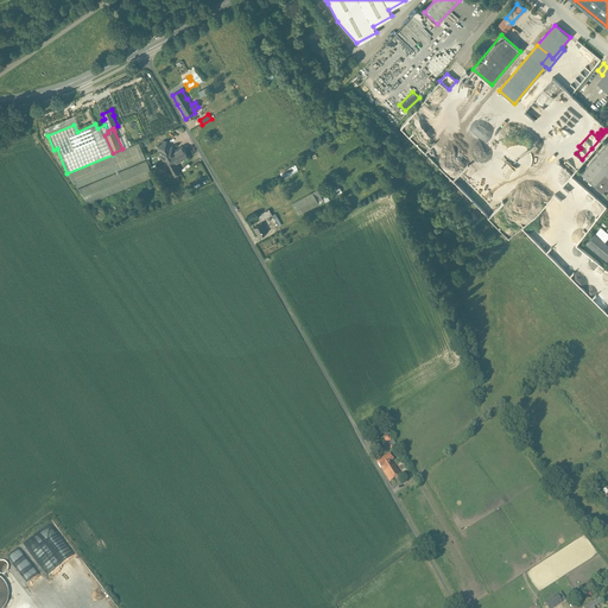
[(125,135),(119,138),(122,149),(130,146),(125,135)]
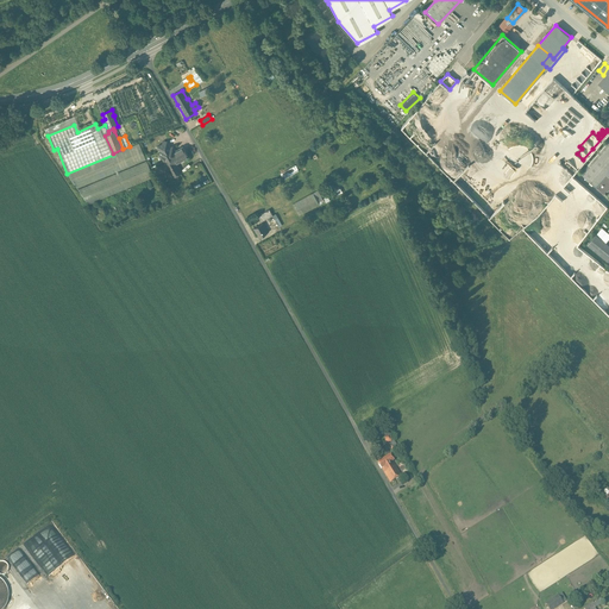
[(139,144),(67,174),(77,188),(145,159),(139,144)]
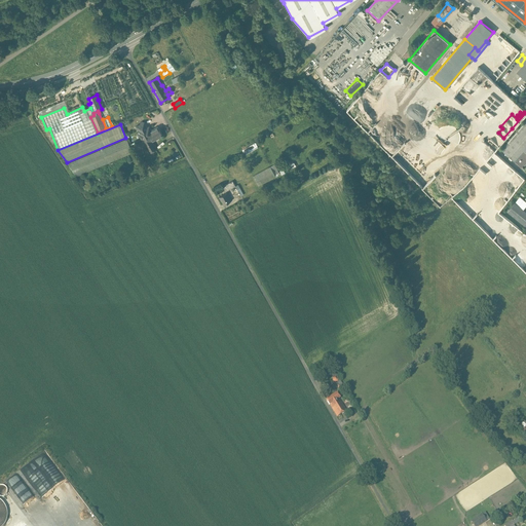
[(525,125),(504,151),(521,165),(525,160),(525,125)]
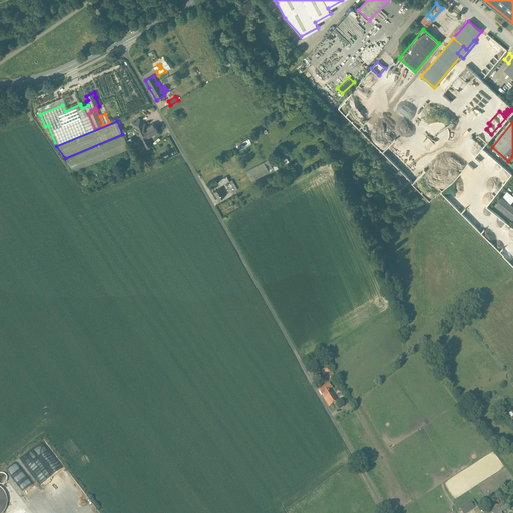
[(143,127),(142,128),(143,130),(139,132),(142,135),(145,133),(156,127),(154,123),(146,127),(145,126),(143,127)]
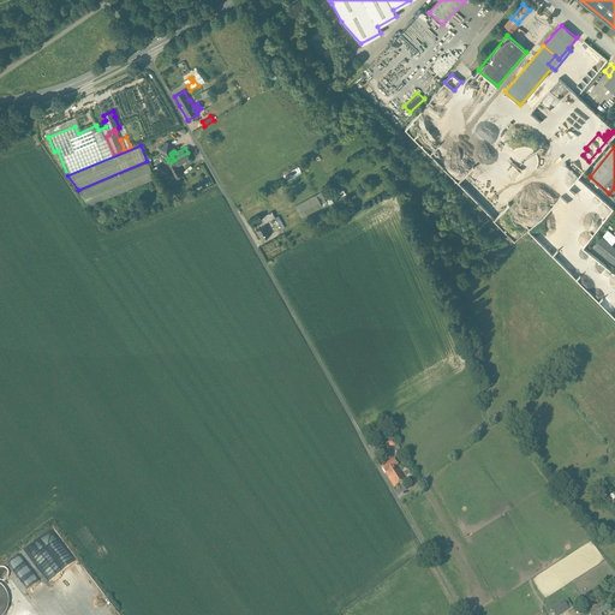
[(187,153),(174,160),(171,162),(173,167),(177,165),(178,166),(191,159),(187,153)]
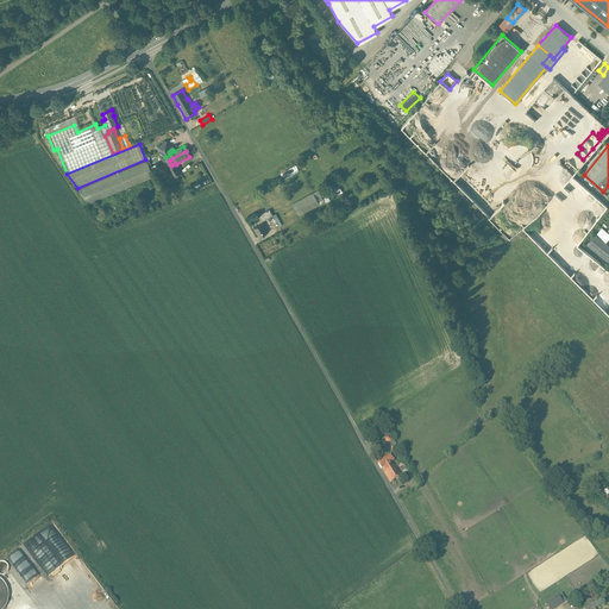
[(79,190),(88,205),(154,177),(146,162),(79,190)]
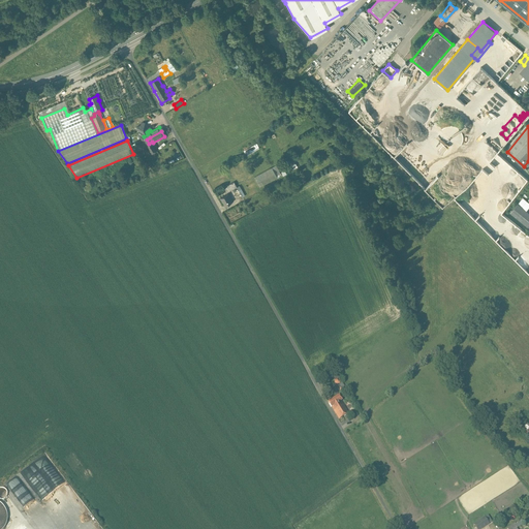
[(153,144),(147,148),(151,153),(157,150),(153,144)]
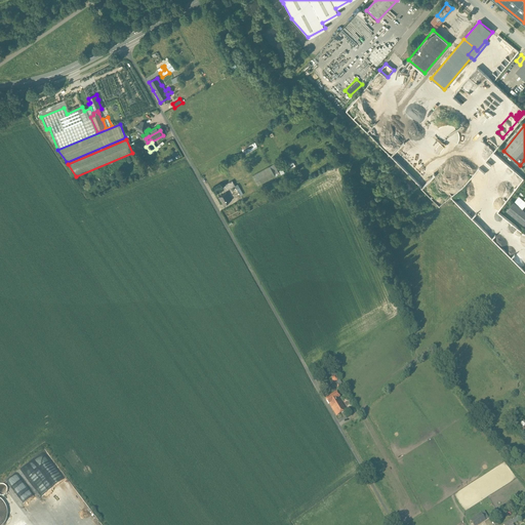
[(255,144),(242,149),(244,154),(257,149),(255,144)]
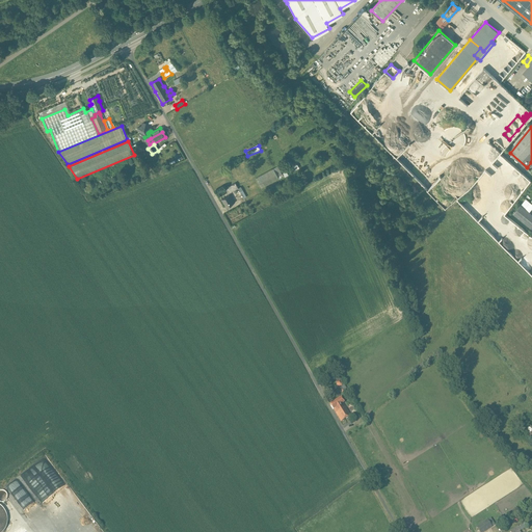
[(272,168),(255,178),(261,189),(278,179),(272,168)]
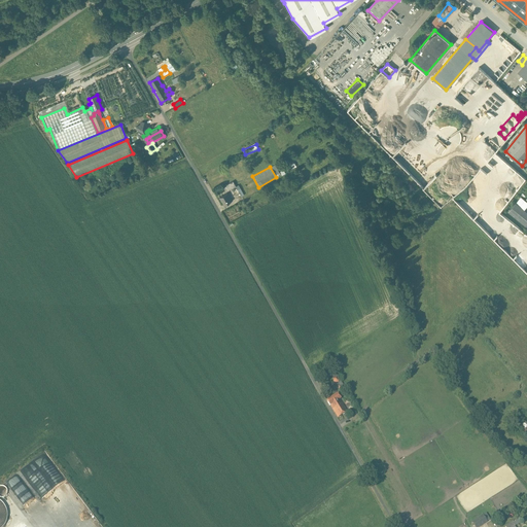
[(233,181),(222,186),(225,192),(236,186),(233,181)]
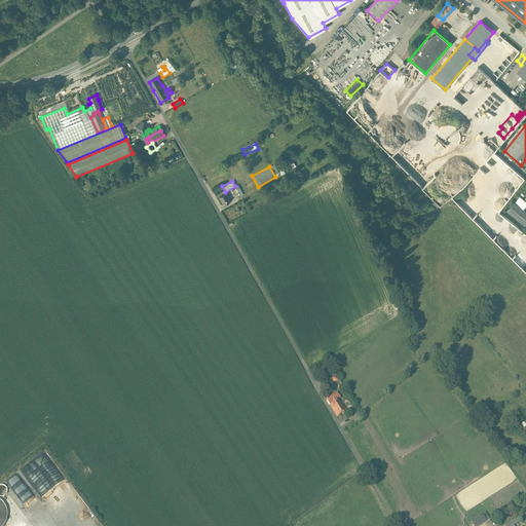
[(252,185),(238,192),(241,198),(255,190),(252,185)]
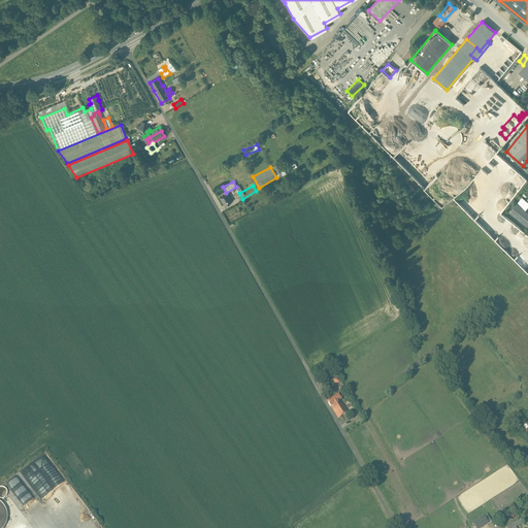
[(227,194),(220,197),(225,205),(232,201),(231,198),(230,199),(227,194)]
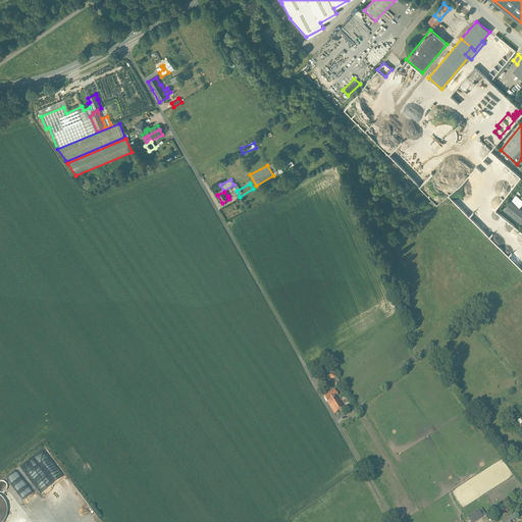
[(521,209),(511,201),(505,209),(521,222),(521,209)]
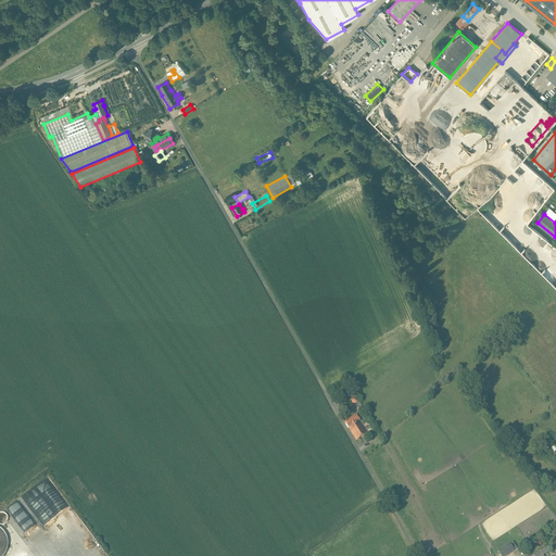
[(354,399),(352,395),(351,394),(350,396),(352,400),(352,402),(353,404),(355,404),(357,409),(357,411),(359,411),(361,408),(359,408),(357,403),(357,402),(356,399),(354,399)]
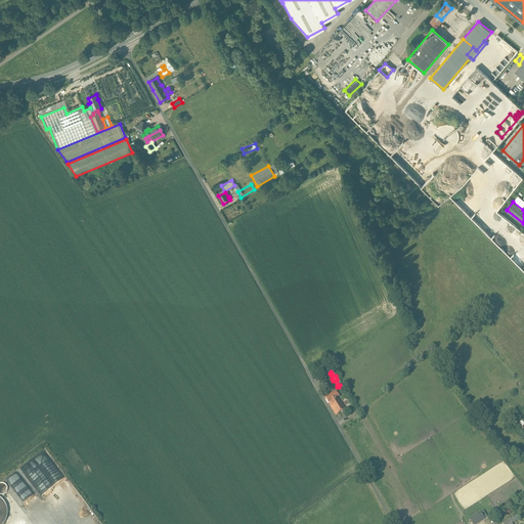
[(336,391),(324,398),(328,403),(338,397),(339,396),(336,391)]
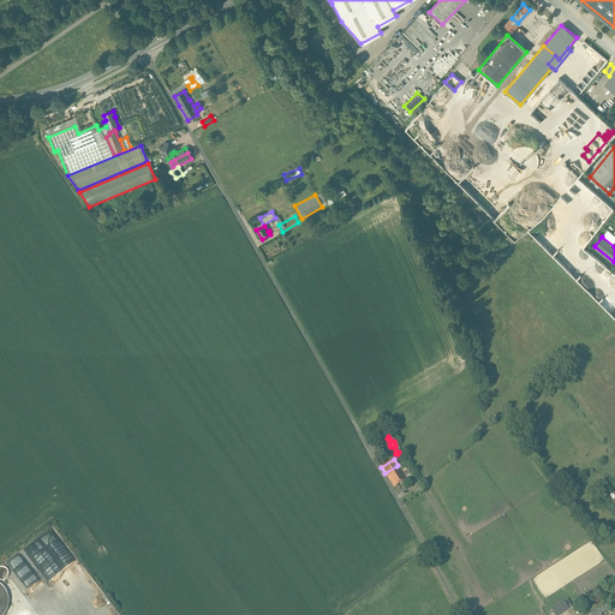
[(396,466),(386,472),(394,487),(405,481),(396,466)]
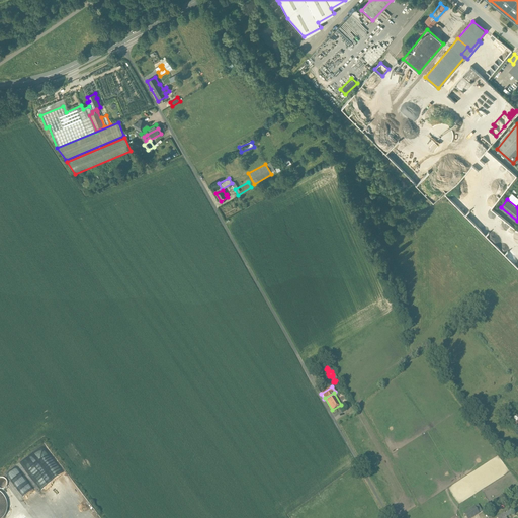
[(478,505),(464,514),(466,517),(470,517),(482,511),(478,505)]
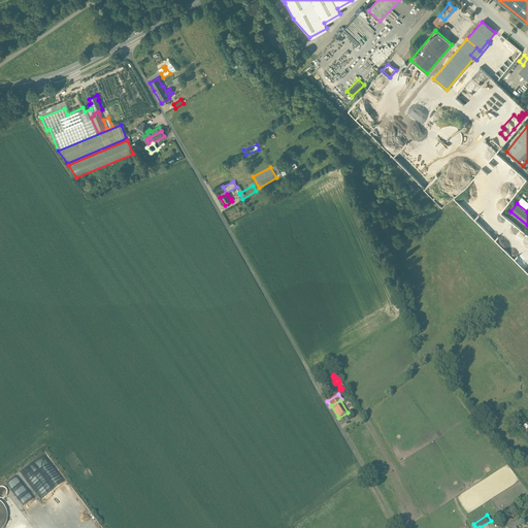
[(514,522),(507,527),(516,527),(521,524),(520,524),(523,522),(521,519),(515,523),(514,522)]
